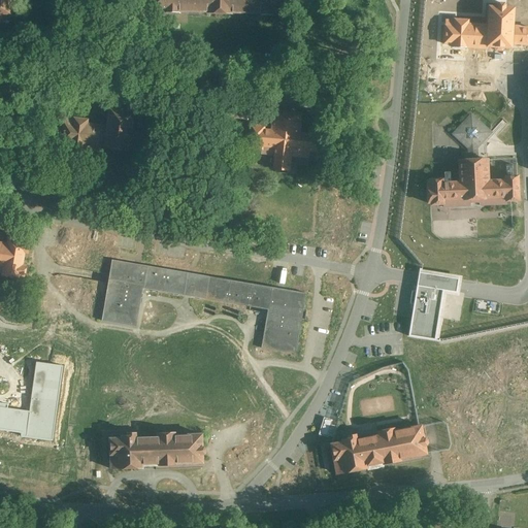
[(11,0),(0,0),(0,22),(1,23),(2,20),(6,21),(7,6),(11,6),(11,0)]
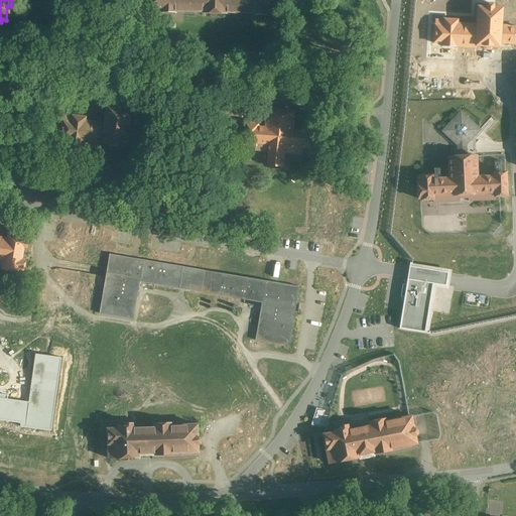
[(151,0),(151,12),(161,12),(161,15),(175,15),(175,12),(204,12),(204,16),(226,16),(226,13),(253,13),(253,17),(267,17),(267,14),(271,14),(271,6),(274,6),(273,0),(151,0)]
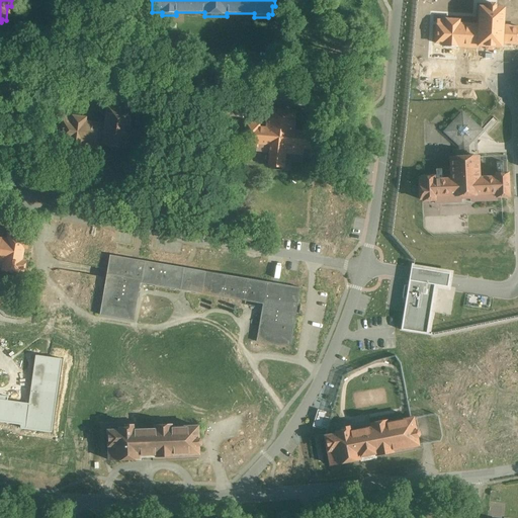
[(496,3),(491,3),(491,7),(482,7),(481,24),(461,22),(462,19),(450,18),(450,21),(440,20),(439,42),(447,44),(447,47),(463,48),(463,47),(476,48),(476,45),(485,45),(485,48),(491,48),(491,46),(502,46),(502,39),(517,39),(517,25),(503,25),(503,8),(496,8),(496,3)]
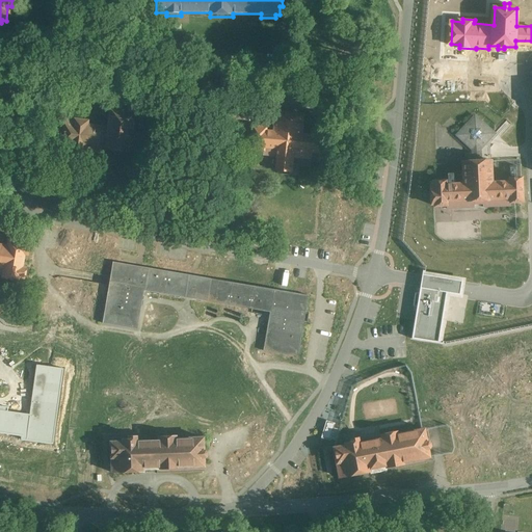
[(118,110),(110,109),(108,126),(88,124),(88,121),(77,120),(77,122),(68,121),(64,143),(72,144),(71,149),(85,151),(85,149),(104,152),(104,150),(113,151),(113,154),(121,155),(122,153),(130,154),(130,157),(149,159),(153,132),(133,129),(135,112),(127,110),(128,106),(120,105),(118,110)]
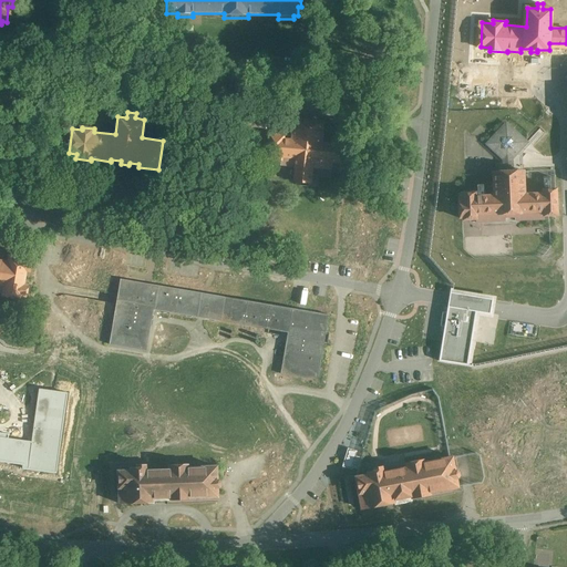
[(325,124),(296,121),(294,140),(284,138),(284,137),(271,135),(268,162),(281,163),(282,157),(296,158),(294,181),(311,183),(312,167),(329,168),(330,163),(339,164),(341,145),(322,143),(325,124)]
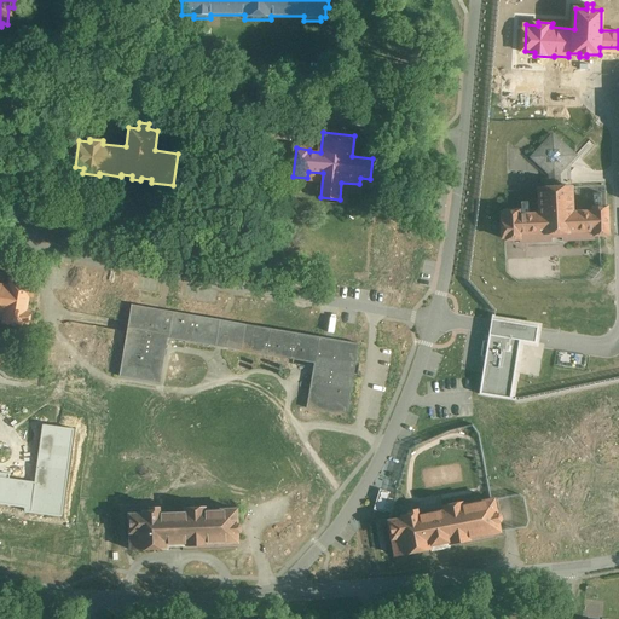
[(572,155),(551,137),(534,157),(551,172),(553,187),(538,189),(541,213),(521,214),(520,208),(507,209),(507,213),(501,214),(503,237),(507,237),(507,239),(519,239),(519,243),(553,241),(553,236),(561,236),(561,241),(593,238),(593,233),(597,233),(606,232),(605,206),(591,206),(591,209),(572,210),(571,186),(559,186),(557,173),(572,155)]
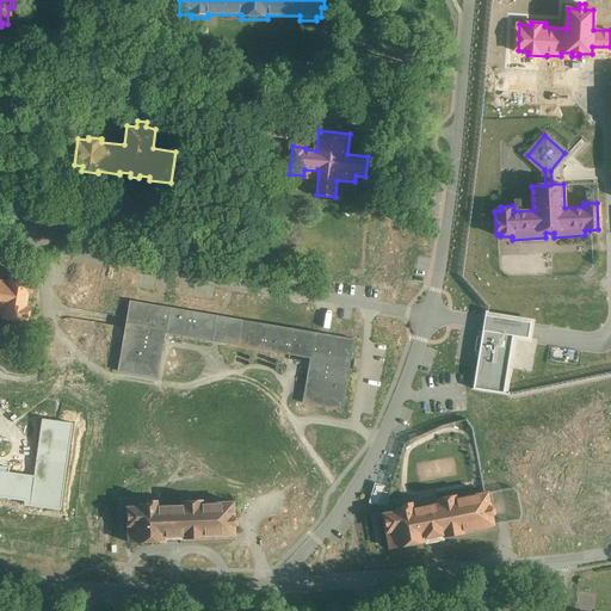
[(10,282),(0,279),(0,315),(4,316),(4,319),(24,322),(25,319),(29,319),(30,308),(28,308),(30,292),(32,294),(35,281),(25,279),(26,275),(18,273),(17,278),(10,277),(10,282)]
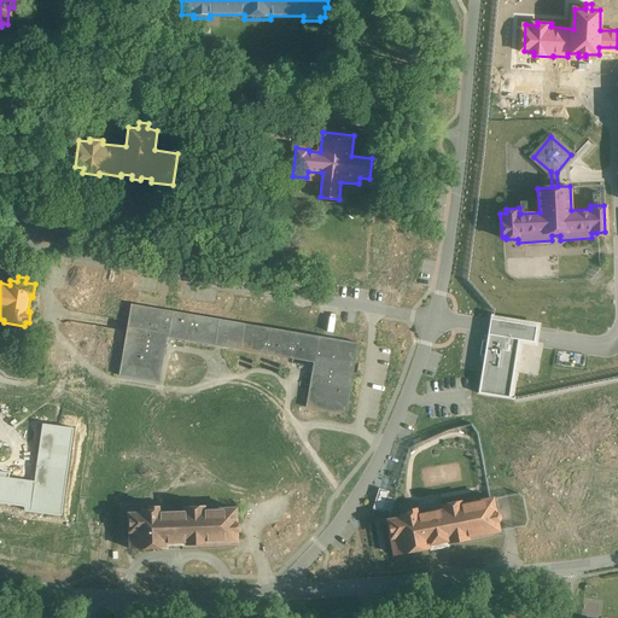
[(170,324),(161,324),(162,339),(186,339),(186,328),(191,328),(190,312),(170,313),(170,324)]
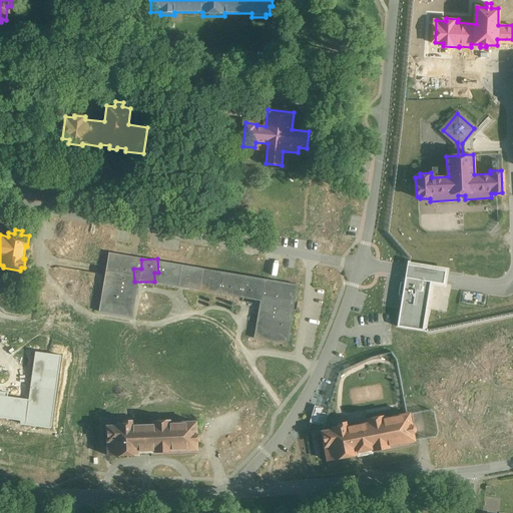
[(446,271),(407,265),(406,272),(397,326),(424,330),(431,283),(444,285),(446,271)]
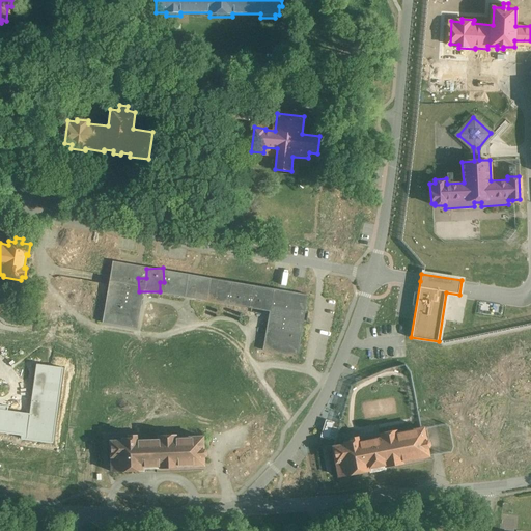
[(261,350),(298,355),(306,291),(190,276),(188,290),(221,296),(220,304),(268,310),(261,350)]
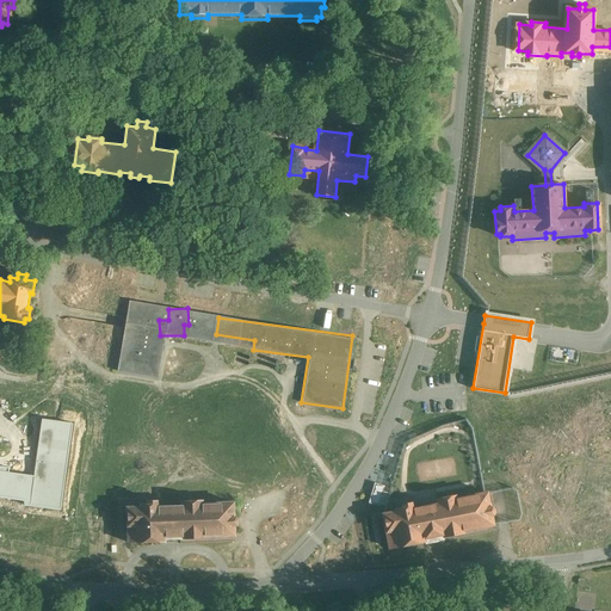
[(117,369),(124,371),(128,359),(135,360),(133,369),(137,370),(141,355),(122,350),(117,369)]
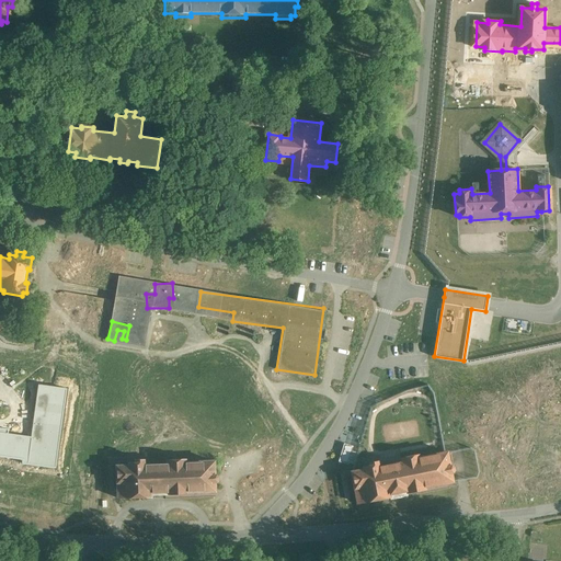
[(0,456),(23,460),(22,465),(55,469),(67,390),(38,386),(32,438),(0,434),(0,456)]
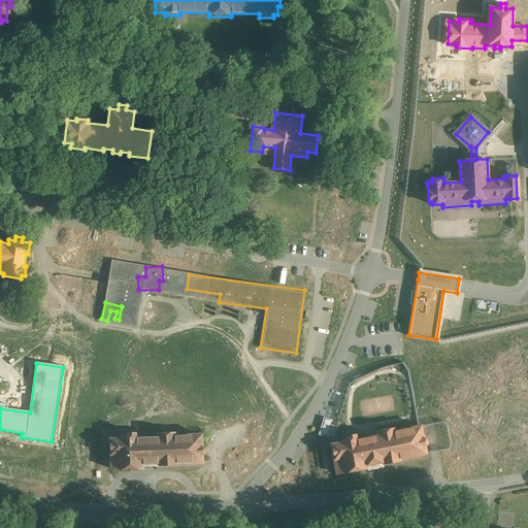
[(323,420),(319,435),(328,437),(332,422),(323,420)]
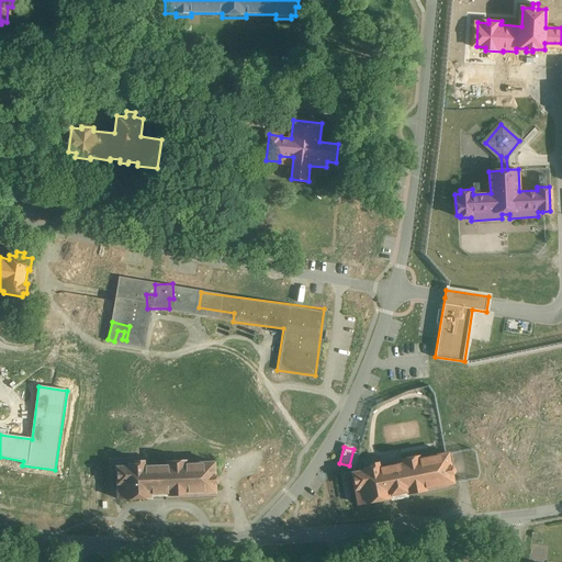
[(403,462),(378,467),(377,462),(371,463),(371,465),(363,467),(363,471),(352,473),(358,506),(391,499),(391,495),(407,492),(408,494),(428,491),(428,487),(453,483),(452,473),(456,473),(454,468),(451,468),(448,453),(420,458),(420,453),(402,457),(403,462)]
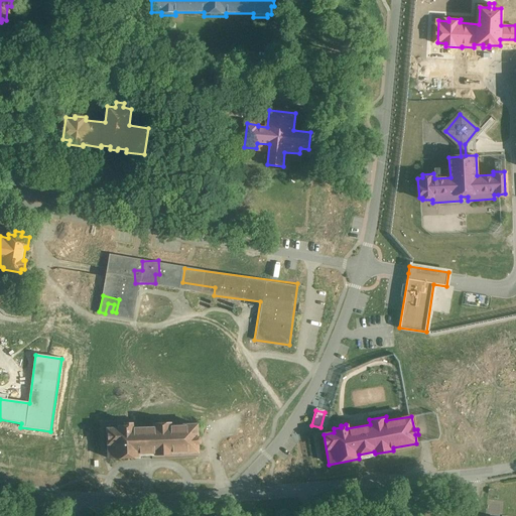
[(156,427),(135,428),(134,423),(127,423),(127,425),(121,425),(121,429),(109,430),(111,459),(139,457),(139,455),(155,454),(156,456),(200,453),(199,443),(203,443),(202,437),(199,437),(198,425),(172,426),(171,423),(155,424),(156,427)]
